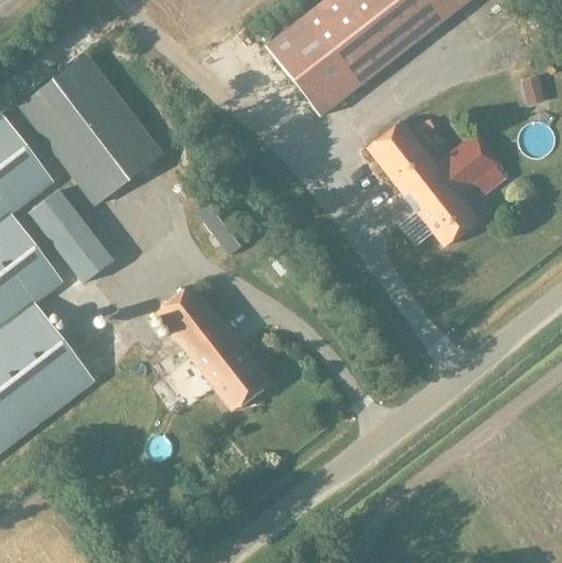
[(324,0),(265,46),(321,117),(460,7),(469,0),(324,0)]
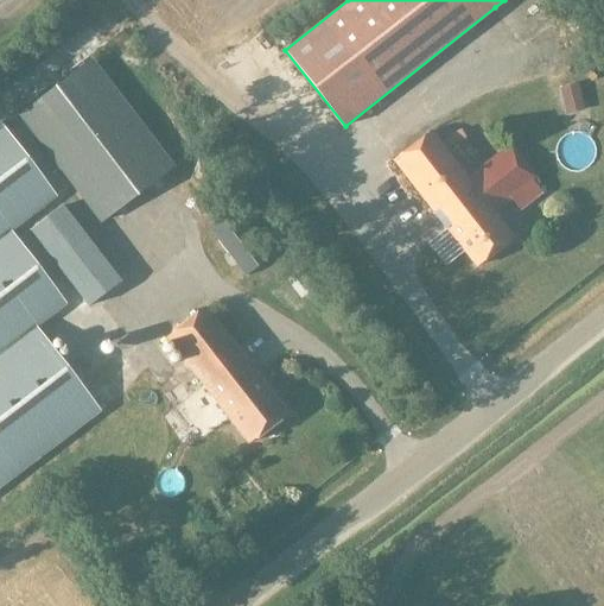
[(20,114),(102,222),(178,164),(95,56),(20,114)]
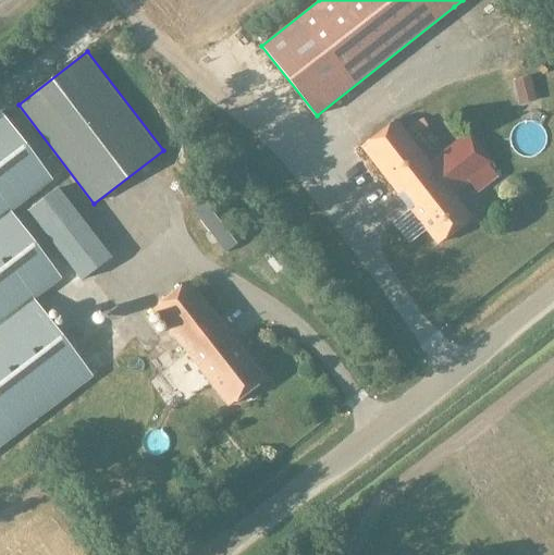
[(0,445),(94,375),(35,298),(63,278),(12,210),(54,179),(2,110),(0,111),(0,445)]
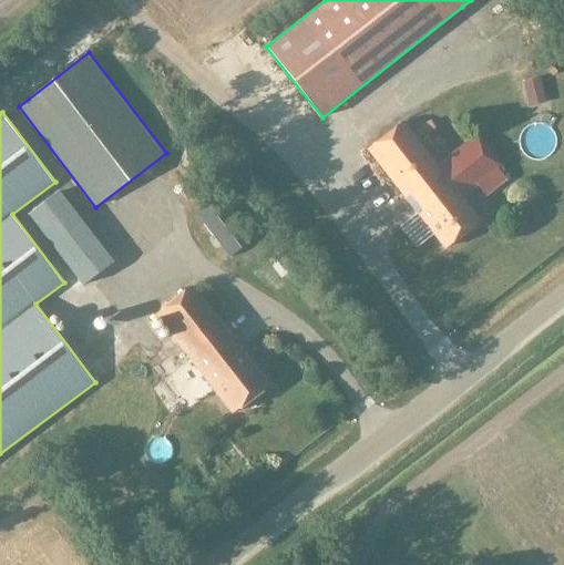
[(370,149),(448,247),(482,219),(464,196),(503,165),(479,133),(439,165),(404,121),(370,149)]
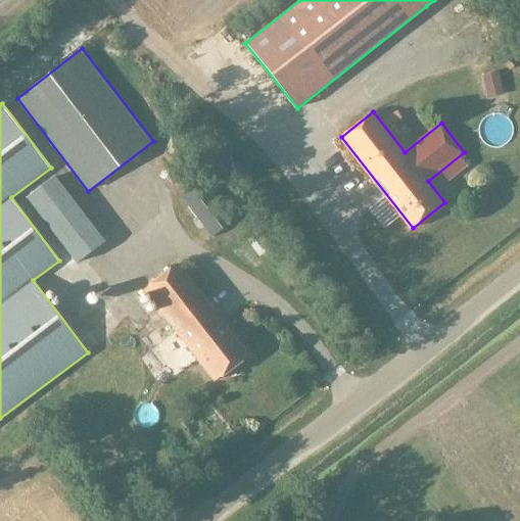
[(213,235),(234,220),(202,178),(181,194),(213,235)]
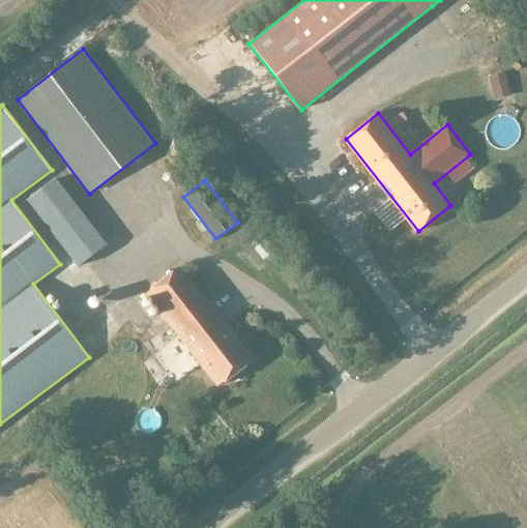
[(220,384),(252,358),(179,267),(147,293),(220,384)]
